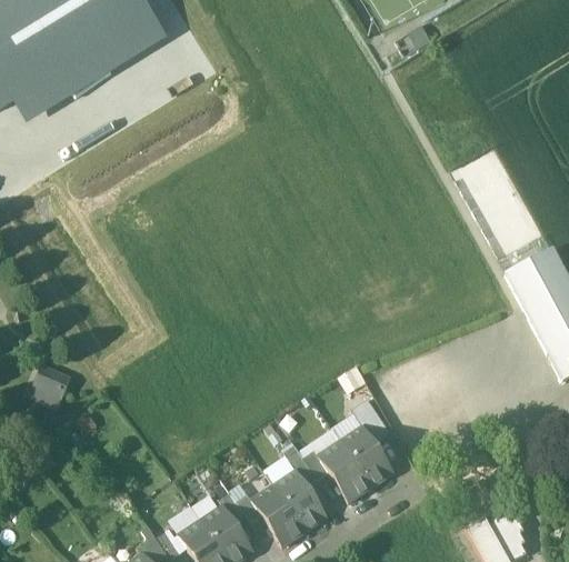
[(0,0),(0,106),(11,99),(151,13),(142,0),(0,0)]
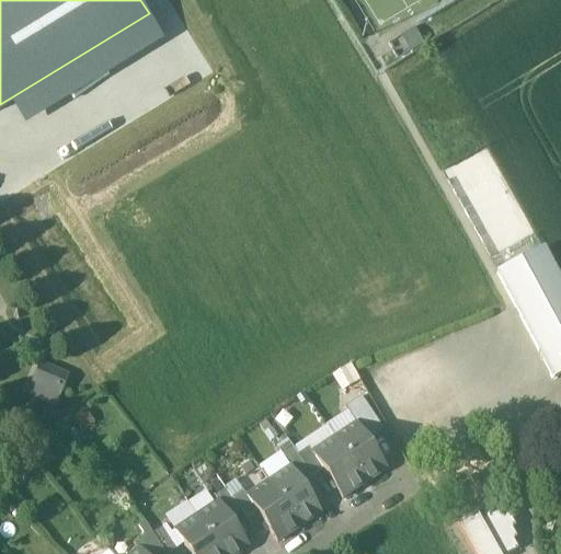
[(163,36),(149,13),(11,97),(24,120),(163,36)]
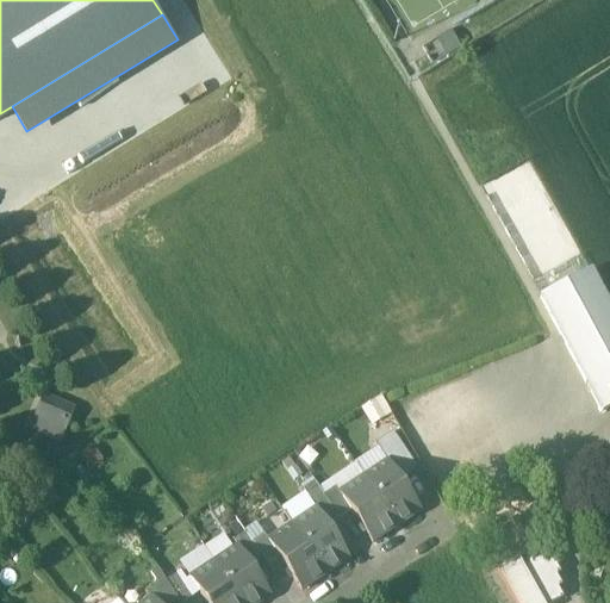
[(541,294),(602,406),(609,402),(609,303),(591,268),(541,294)]
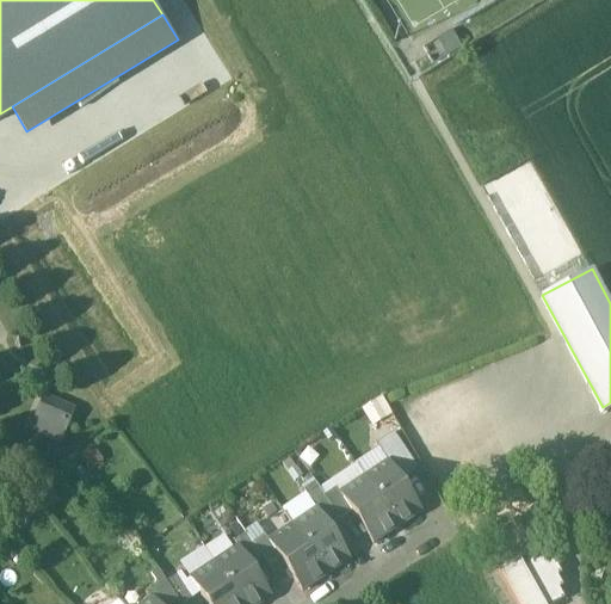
[(372,418),(394,408),(386,390),(364,401),(372,418)]
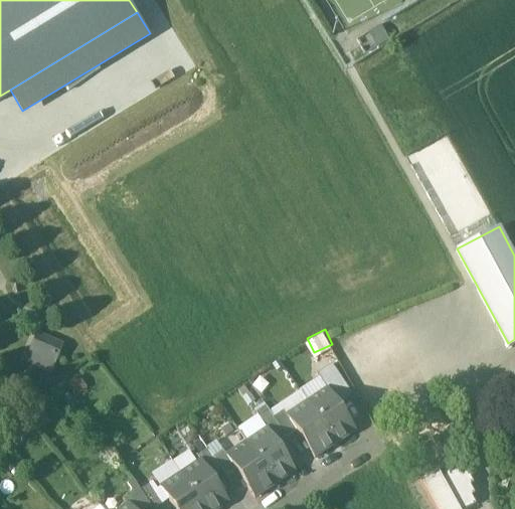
[(26,355),(52,368),(63,347),(37,333),(26,355)]
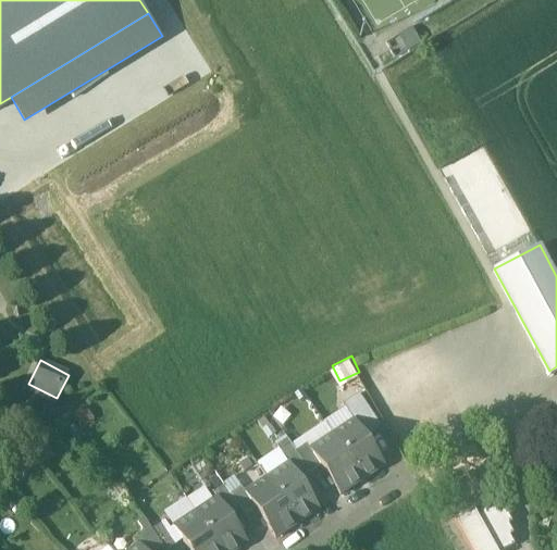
[(381,422),(359,389),(343,400),(353,415),(354,415),(364,432),(381,422)]
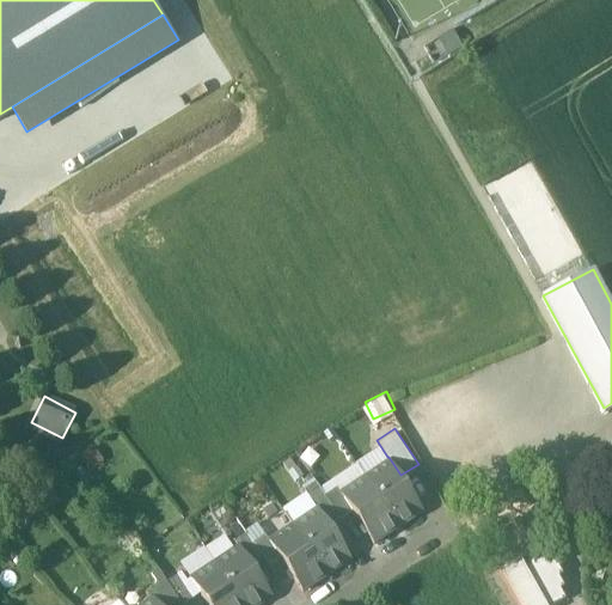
[(401,475),(389,457),(387,457),(365,472),(398,524),(422,507),(401,475)]
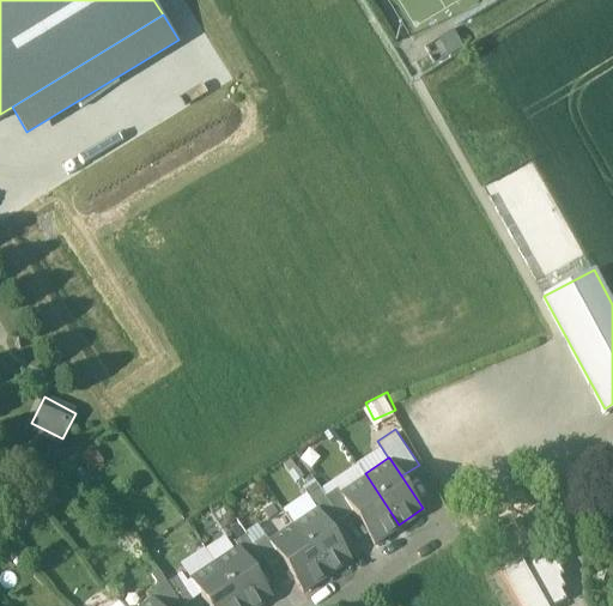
[(399,525),(365,473),(341,490),(353,508),(375,540),(399,525)]
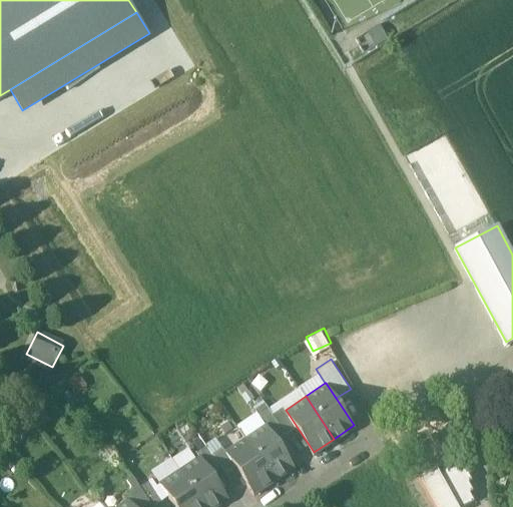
[(273,411),(266,401),(255,408),(266,423),(276,438),(286,431),(273,411)]
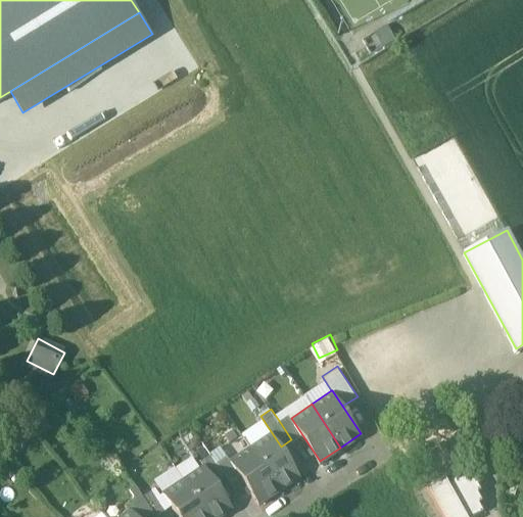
[(291,418),(287,413),(278,419),(291,439),(301,433),(291,418)]
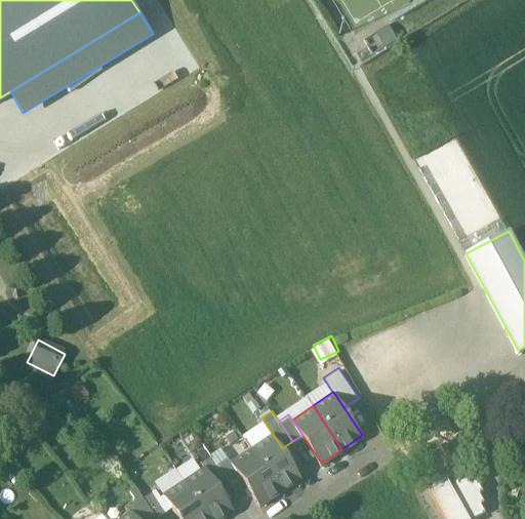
[(272,433),(251,446),(280,490),(300,476),(282,448),(272,433)]
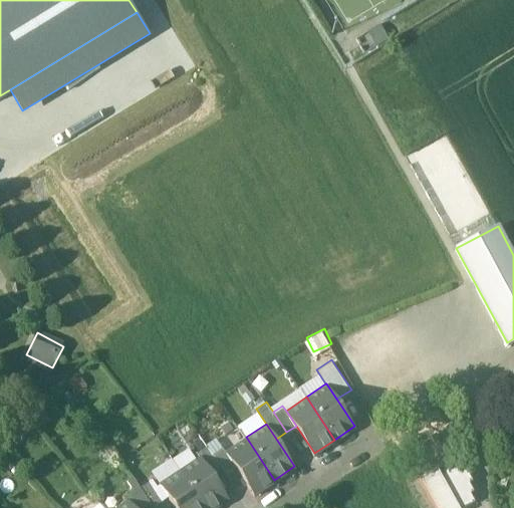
[(274,480),(246,437),(226,450),(236,466),(254,493),(274,480)]
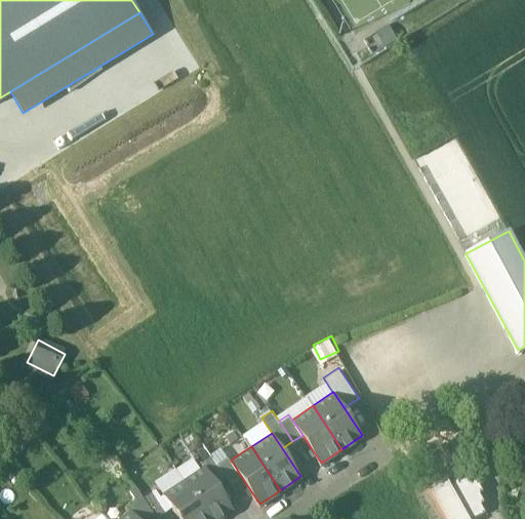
[(217,462),(211,453),(201,461),(204,465),(214,481),(225,474),(217,462)]
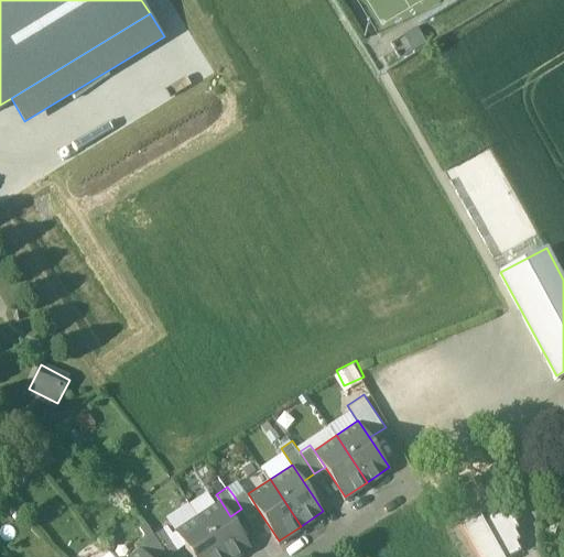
[(245,489),(234,495),(241,509),(248,517),(259,511),(248,493),(245,489)]
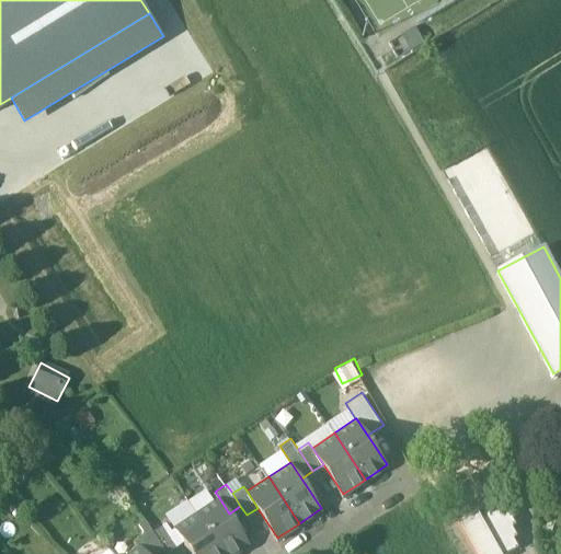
[(229,514),(218,496),(196,511),(225,553),(231,553),(249,543),(229,514)]
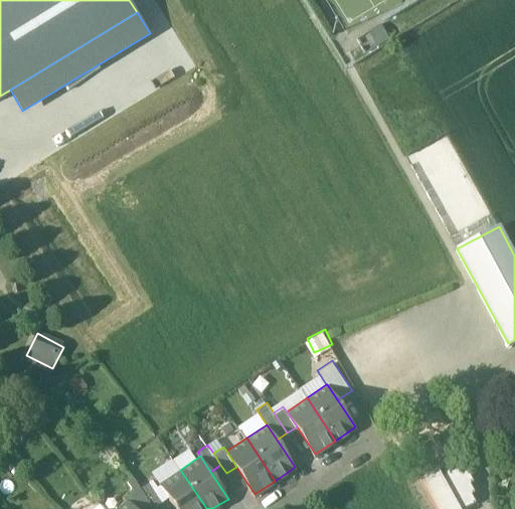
[(466,458),(441,471),(461,507),(476,499),(471,491),(475,489),(470,481),(474,479),(469,470),(472,469),(466,458)]
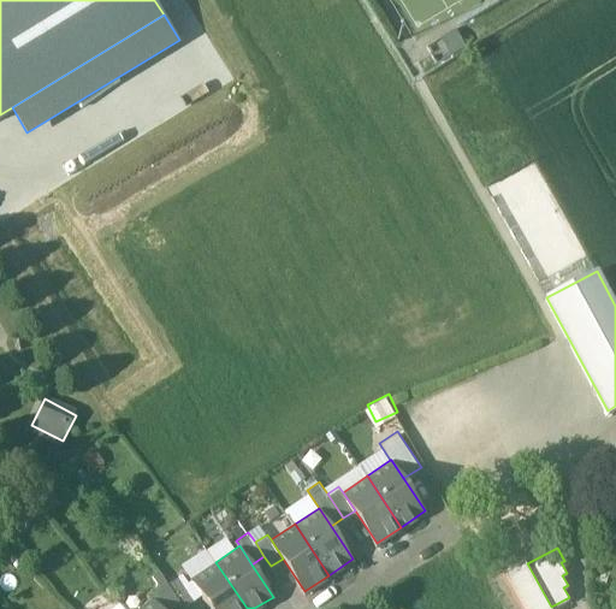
[(525,559),(504,571),(525,608),(552,608),(551,607),(527,563),(525,559)]
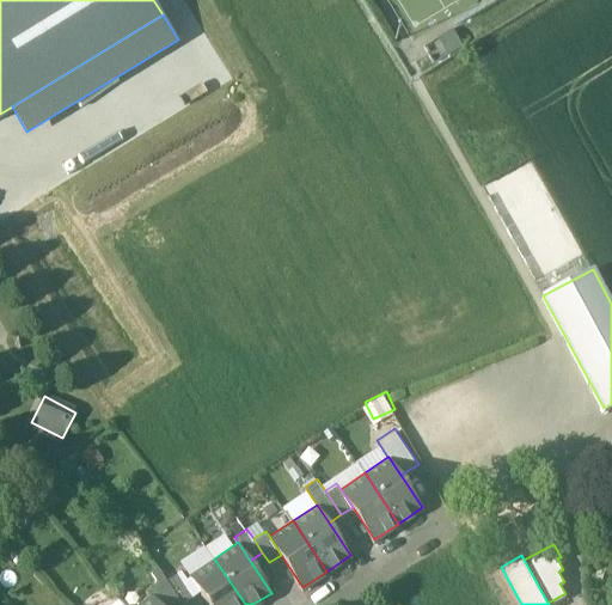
[(245,604),(214,558),(190,574),(210,604),(245,604)]
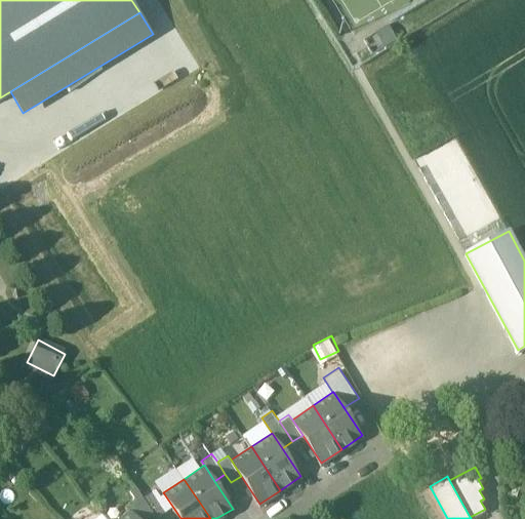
[(167,506),(153,486),(143,493),(158,513),(167,506)]
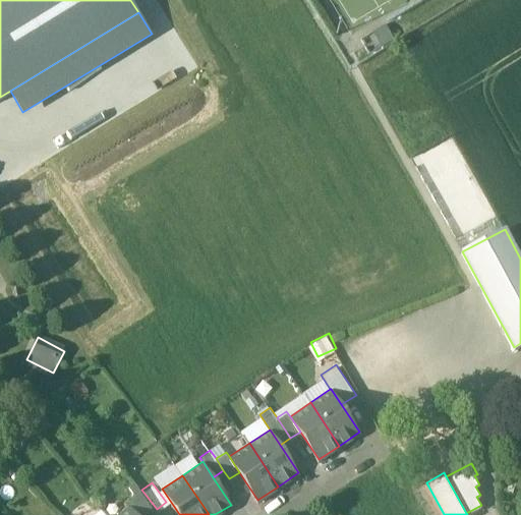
[(137,514),(130,506),(117,514),(137,514)]
